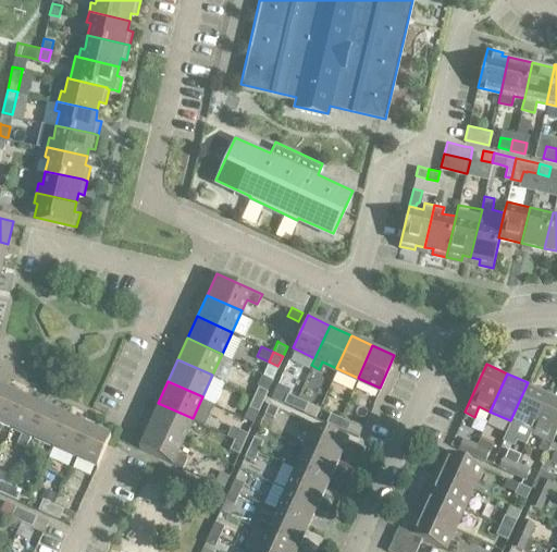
[(220,394),(237,402),(243,390),(225,382),(220,394)]
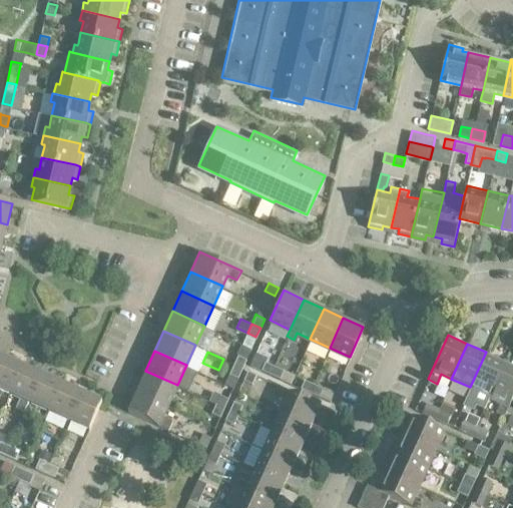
[(505,361),(486,352),(470,387),(489,396),(505,361)]
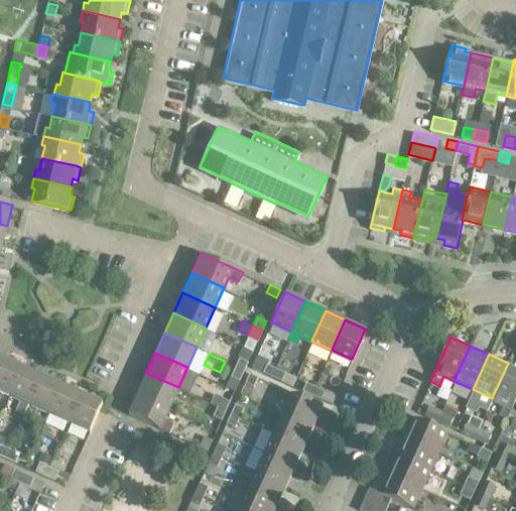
[(239,356),(235,365),(243,369),(248,360),(239,356)]
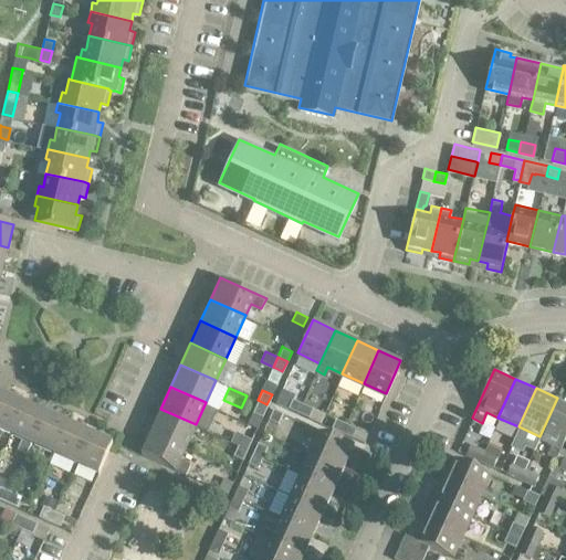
[(1,391),(0,394),(0,428),(10,432),(23,401),(1,391)]
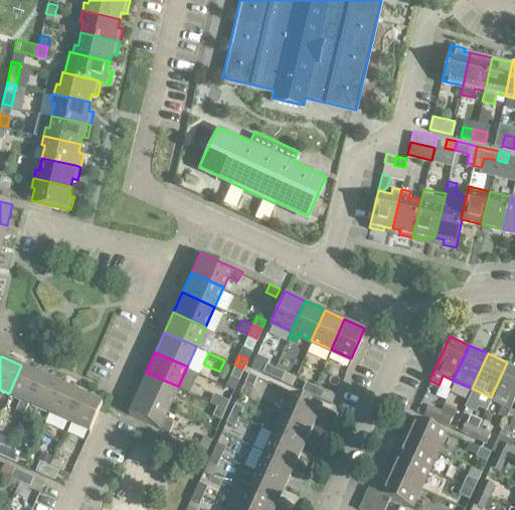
[(266,361),(262,370),(272,374),(276,365),(266,361)]
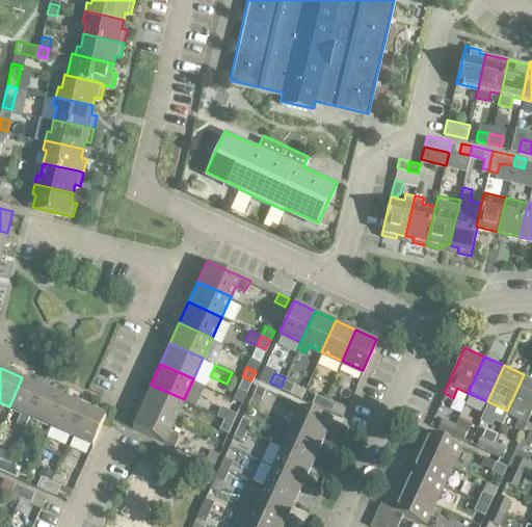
[(531,377),(524,374),(507,411),(520,417),(515,426),(522,429),(531,407),(531,377)]
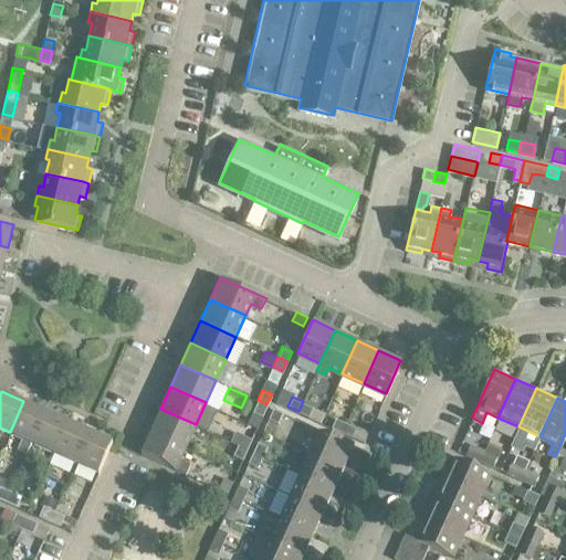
[(258,400),(253,411),(262,415),(266,404),(258,400)]
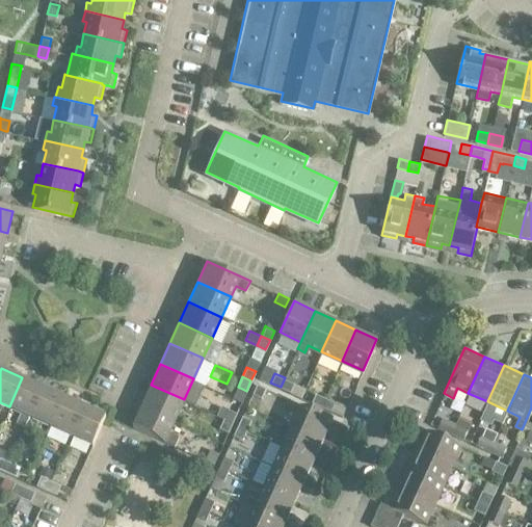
[(22,377),(9,406),(22,412),(18,421),(26,425),(30,416),(43,387),(22,377)]
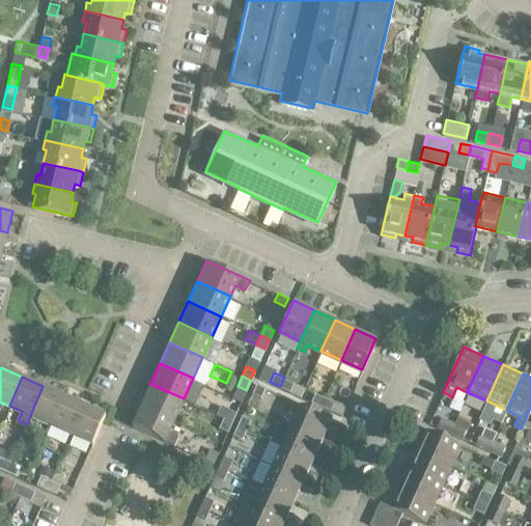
[(294,382),(284,377),(280,386),(289,390),(294,382)]
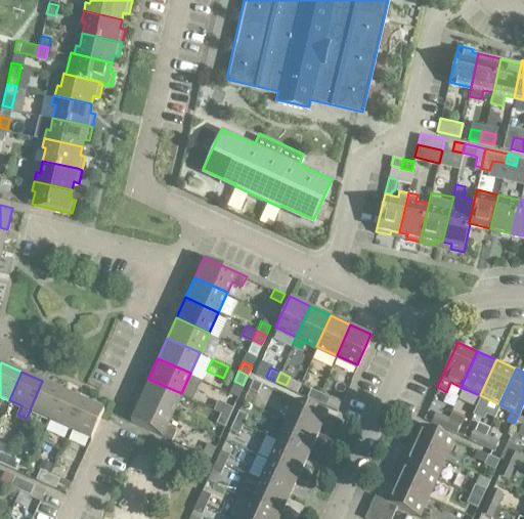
[(257,391),(262,381),(253,377),(249,387),(257,391)]
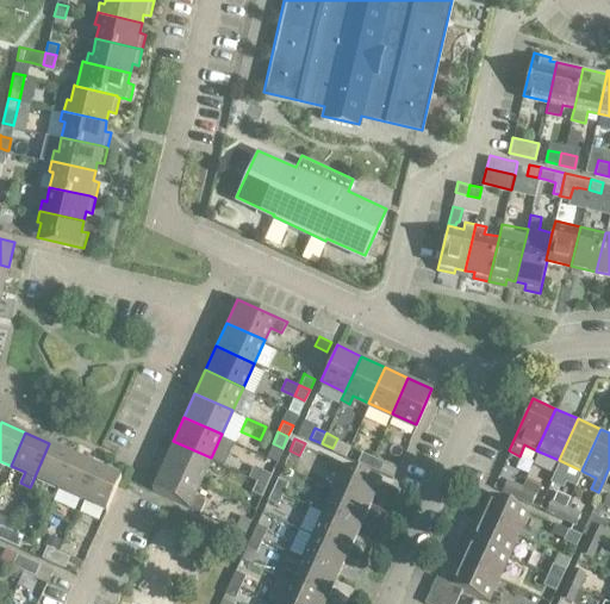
[(211,458),(173,441),(162,464),(200,481),(211,458)]
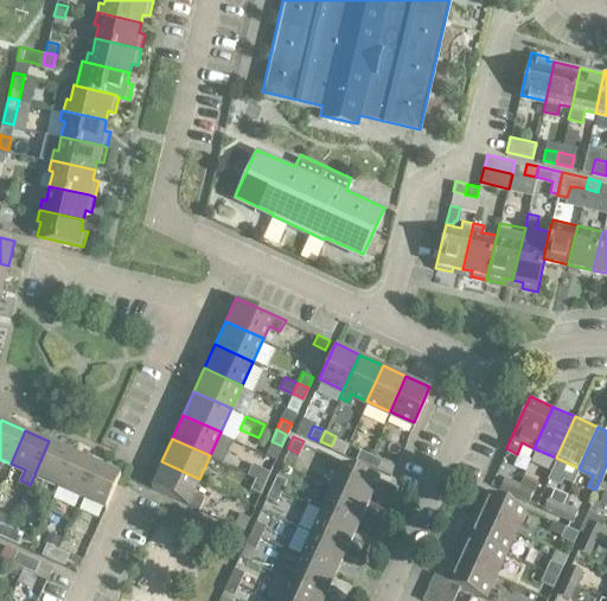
[(49,441),(34,474),(58,485),(72,452),(49,441)]
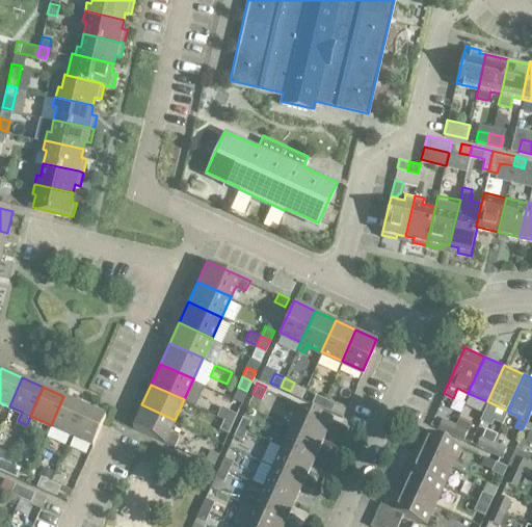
[(321,405),(325,397),(315,392),(312,401),(321,405)]
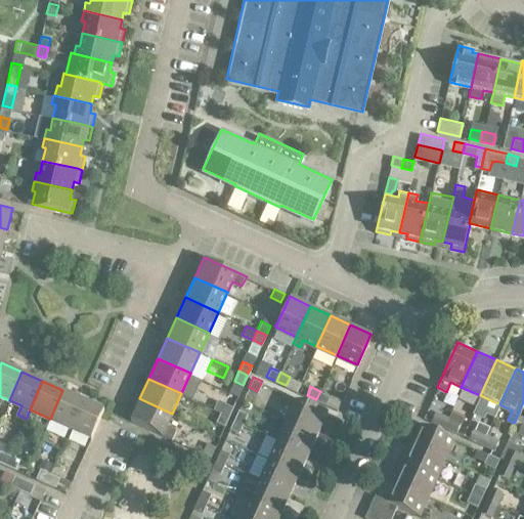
[(62,390),(50,419),(71,428),(83,398),(62,390)]
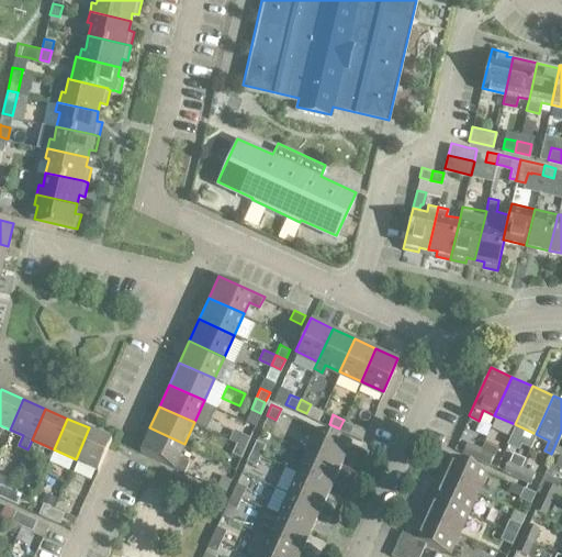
[(353,424),(344,420),(339,429),(349,433),(353,424)]
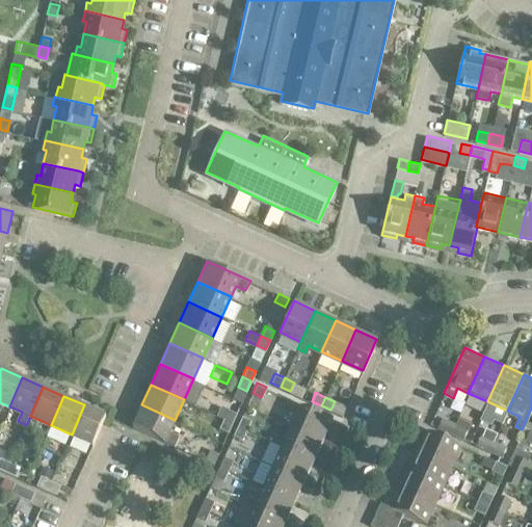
[(290,422),(322,437),(331,416),(299,401),(290,422)]
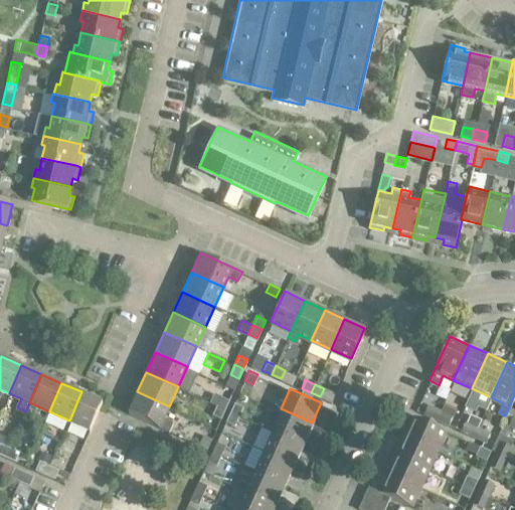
[(81,391),(69,420),(90,429),(102,400),(81,391)]
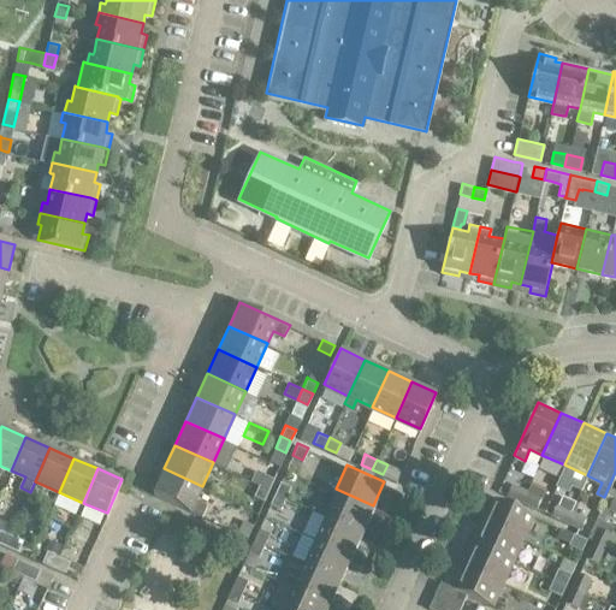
[(164,468),(153,492),(202,515),(207,503),(196,498),(202,486),(164,468)]
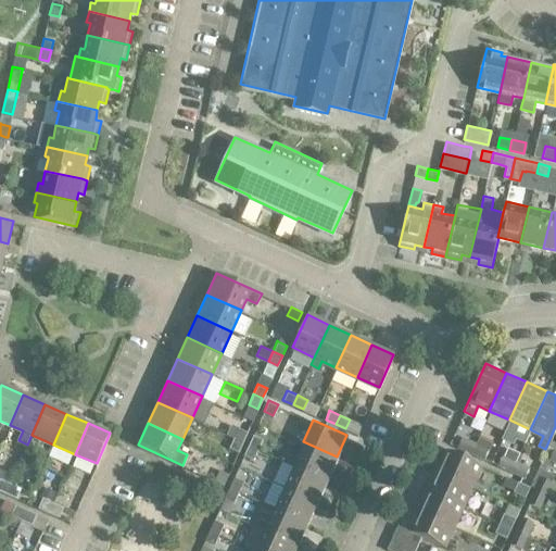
[(234,436),(243,440),(248,430),(238,426),(234,436)]
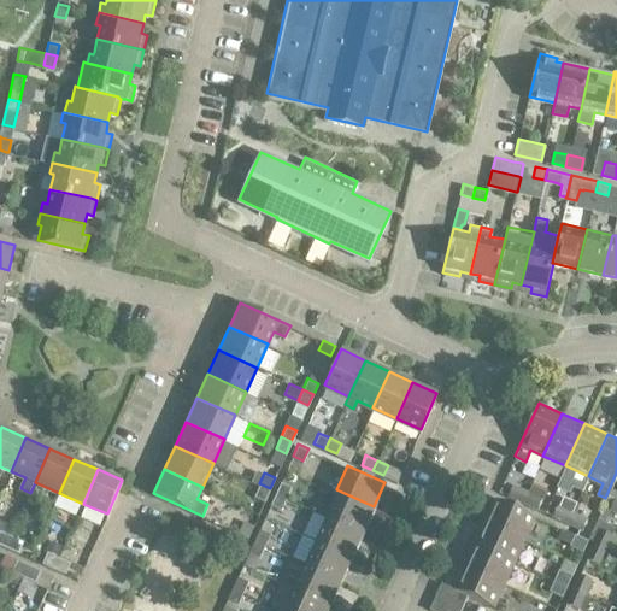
[(281,481),(276,492),(287,497),(292,485),(281,481)]
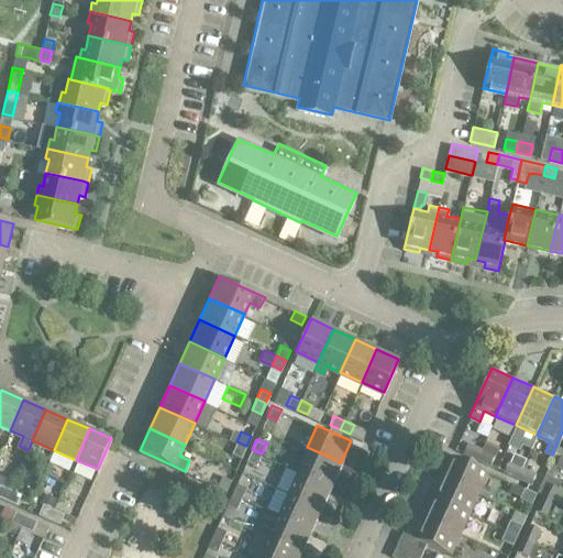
[(475,458),(481,446),(468,440),(463,452),(475,458)]
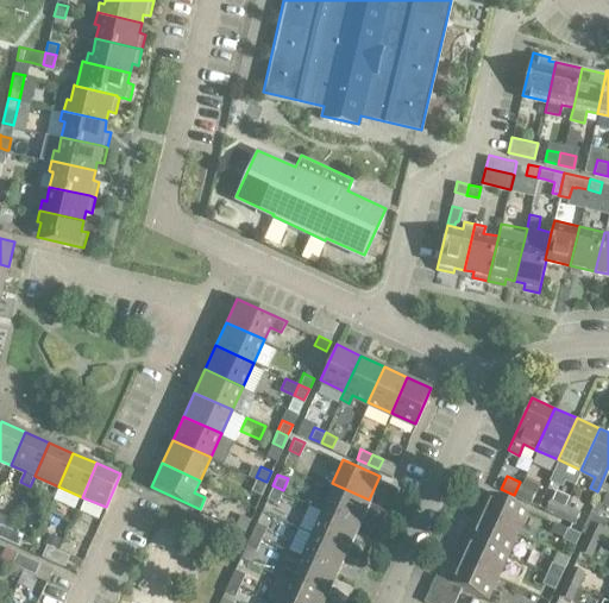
[(267,482),(256,477),(251,489),(261,494),(267,482)]
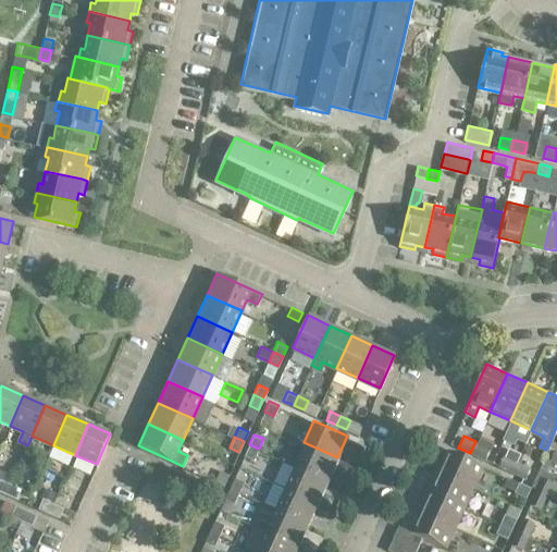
[(490,448),(475,441),(470,453),(485,460),(490,448)]
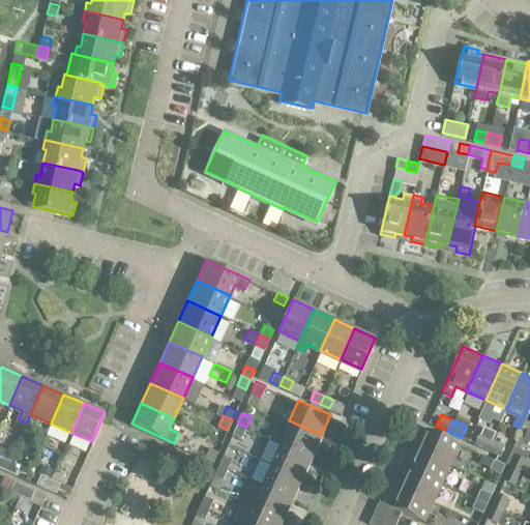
[(289,420),(280,441),(312,456),(321,435),(289,420)]
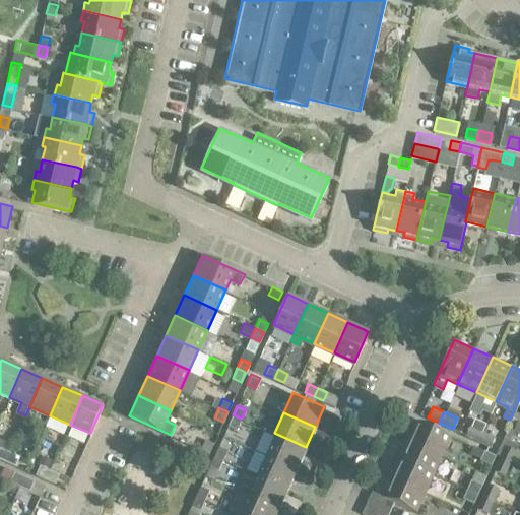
[(242,419),(233,414),(229,424),(238,428),(242,419)]
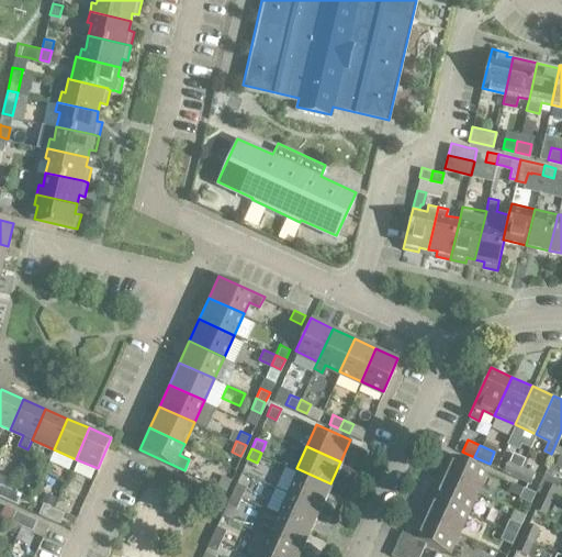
[(451,453),(442,474),(479,490),(487,469),(451,453)]
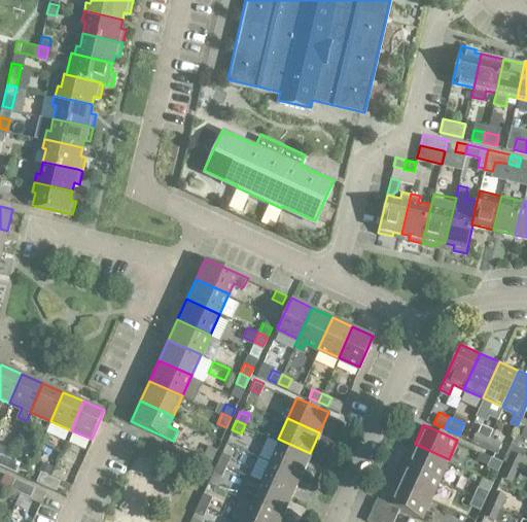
[(484,446),(489,436),(477,429),(471,441),(484,446)]
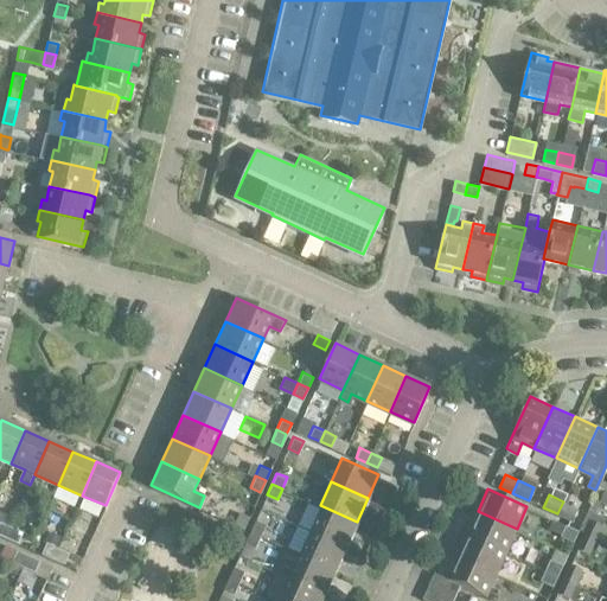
[(577,507),(563,502),(557,513),(573,520),(577,507)]
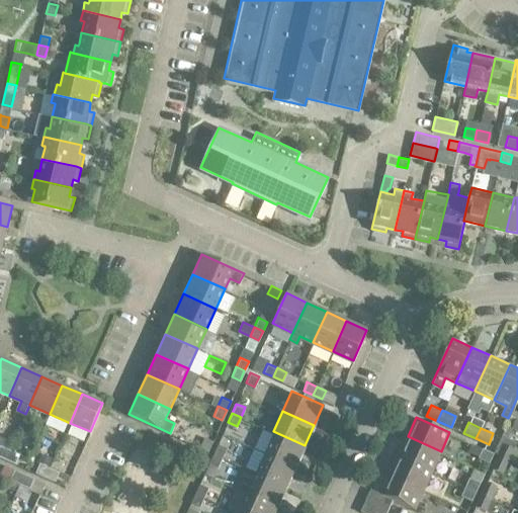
[(305,445),(273,431),(265,451),(295,465),(305,445)]
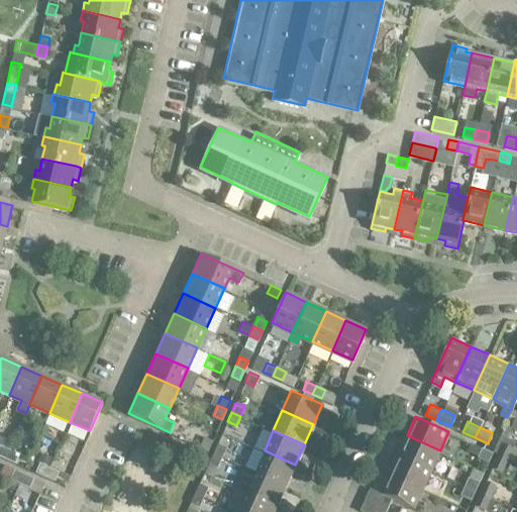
[(0,443),(0,442),(10,447),(13,440),(0,433),(0,443)]
